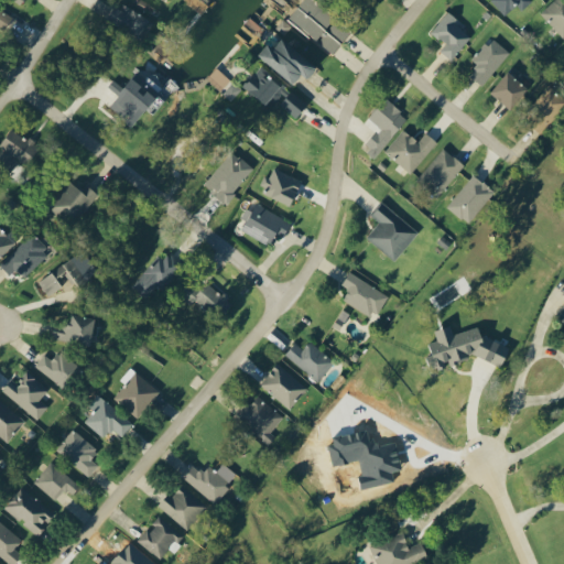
[(334,52),(353,29),(316,0),(302,0),(290,17),(334,52)]
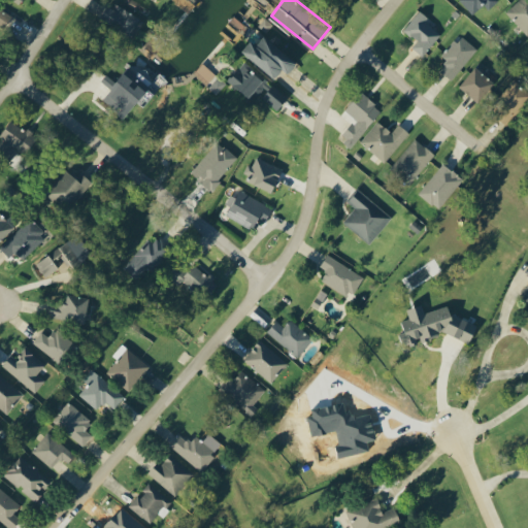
[(460,0),(472,13),(484,3),(489,9),(498,0),(460,0)]
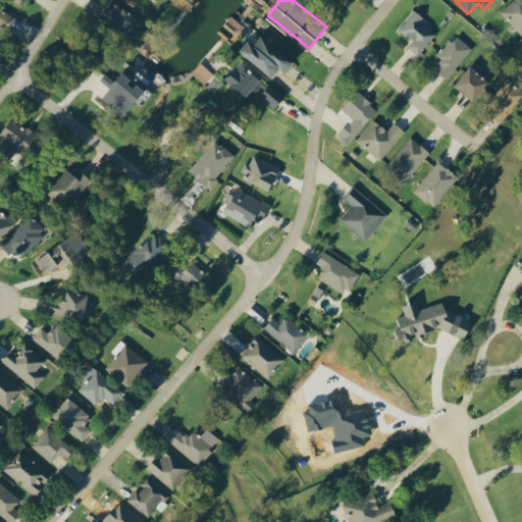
[(521,35),(521,34),(521,0),(512,0),(500,11),(521,35)]
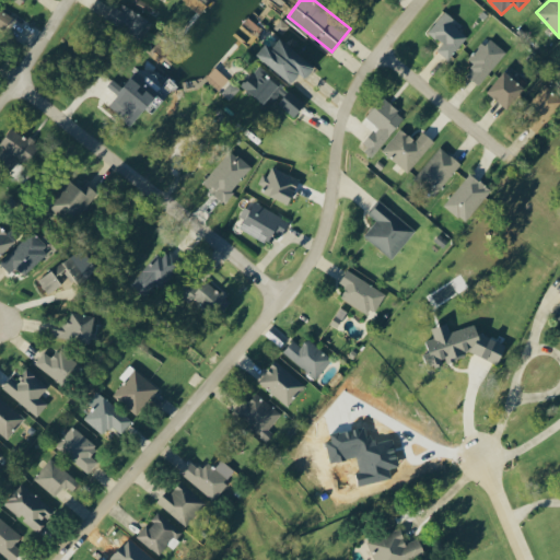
[(152,20),(117,2),(108,20),(143,37),(152,20)]
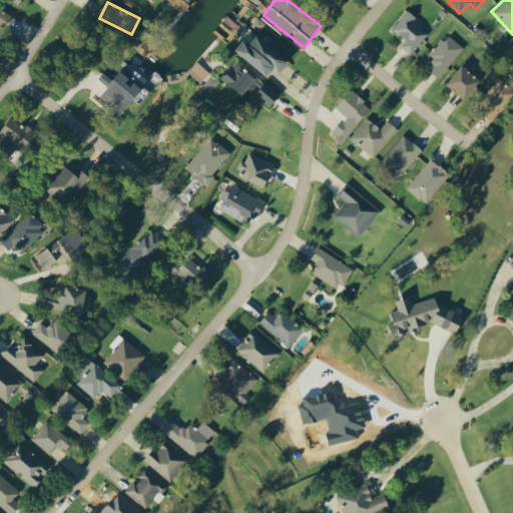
[(12,16),(1,8),(0,8),(0,25),(3,28),(12,16)]
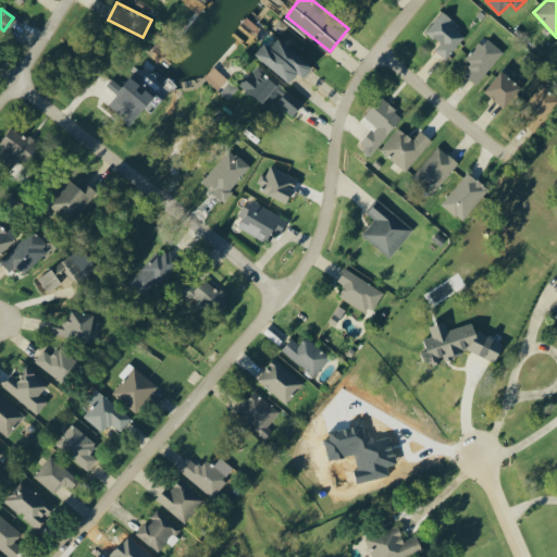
[(434,50),(446,59),(466,33),(440,13),(426,32),(441,41),(434,50)]
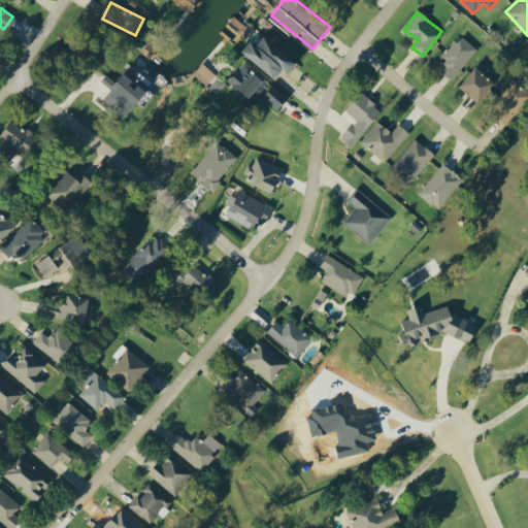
[(242,50),(275,76),(285,66),(290,71),(298,61),(265,33),(258,42),(252,38),(242,50)]
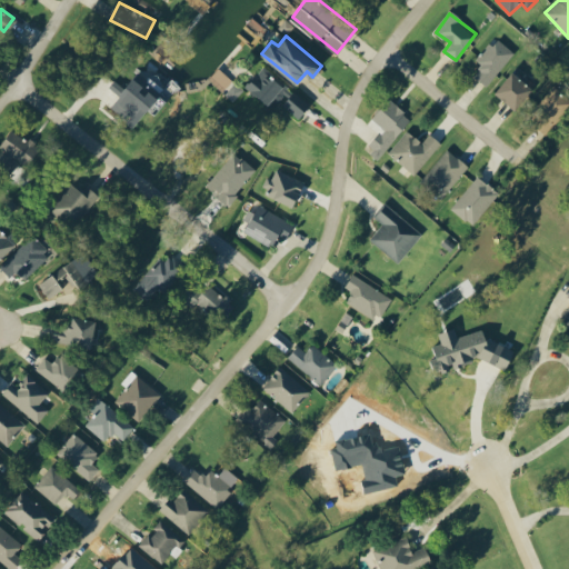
[(470,72),(487,86),(515,51),(497,38),(470,72)]
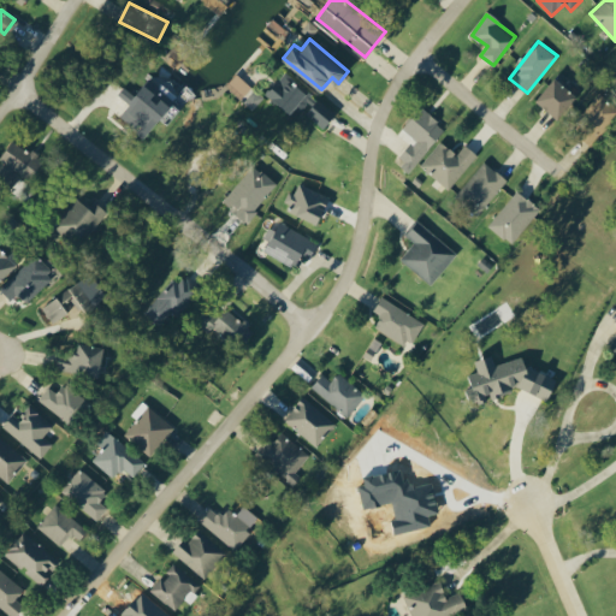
[(266,90),(292,117),(313,98),(288,70),(266,90)]
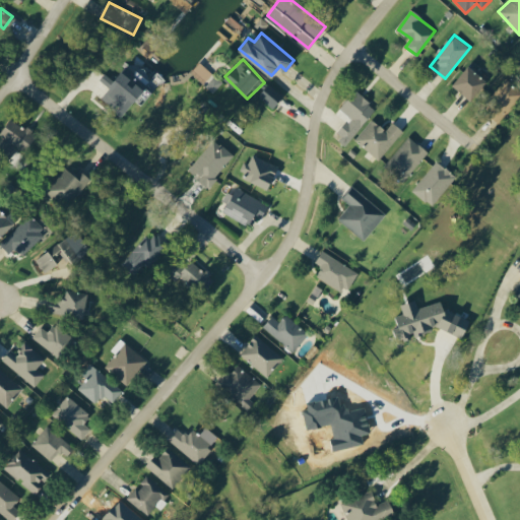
[(453,84),(471,100),(488,80),(469,64),(453,84)]
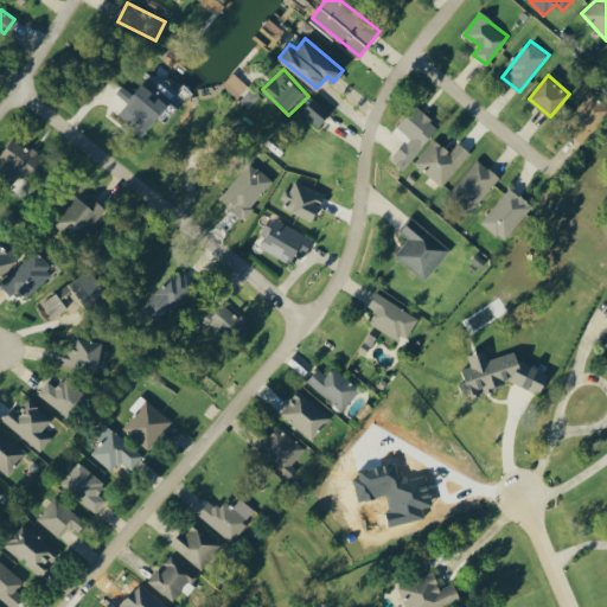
[(146,134),(172,95),(145,77),(119,115),(146,134)]
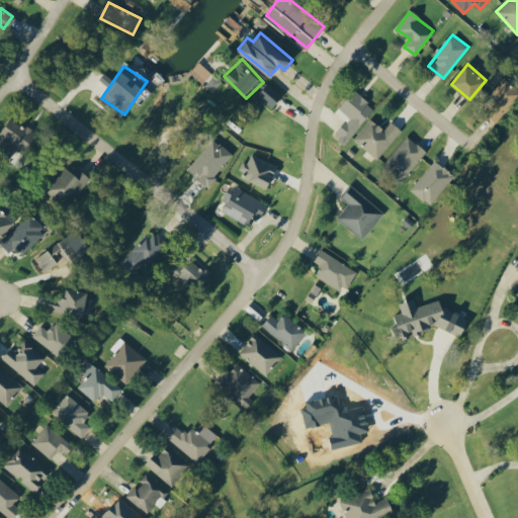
[(223,81),(216,74),(204,85),(212,92),(223,81)]
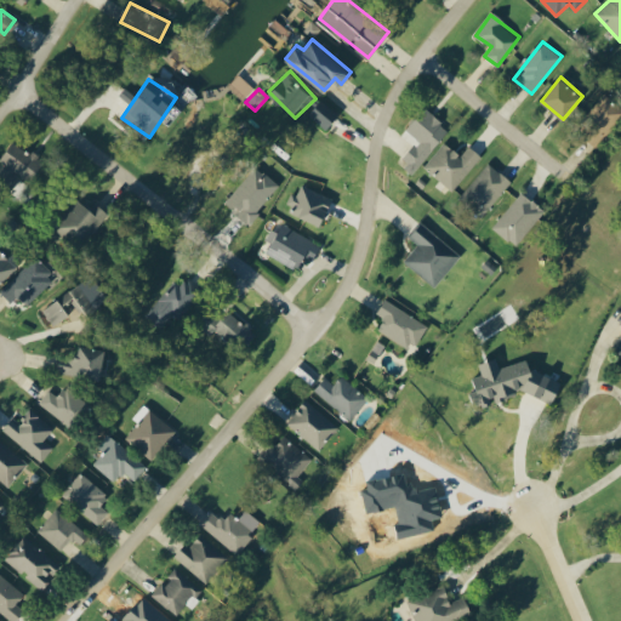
[(598,147),(620,113),(620,104),(604,93),(577,132),(598,147)]
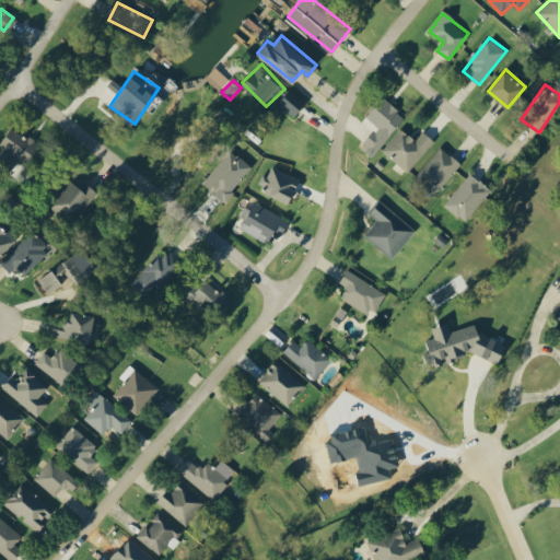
[(278,104),(294,116),(305,103),(289,90),(278,104)]
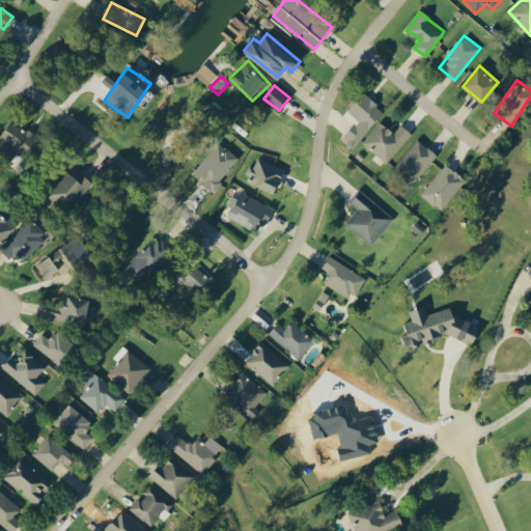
[(355,124),(342,141),(354,149),(384,109),(362,92),(343,116),(355,124)]
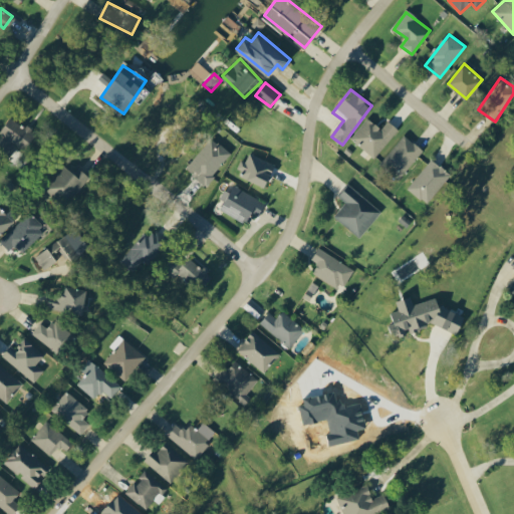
[(8,117),(0,135),(0,136),(28,150),(37,131),(8,117)]
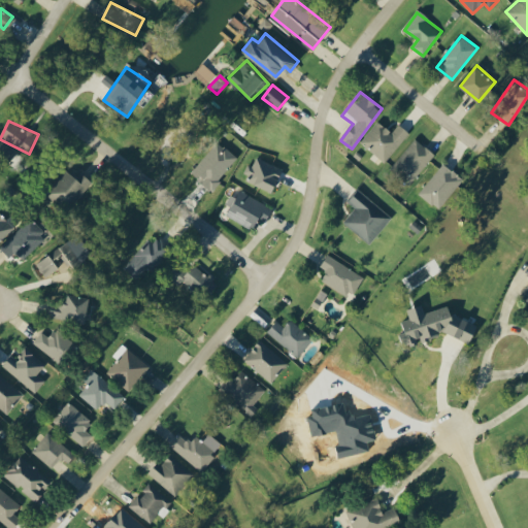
[(384,162),(410,133),(399,124),(392,132),(378,121),(360,141),(384,162)]
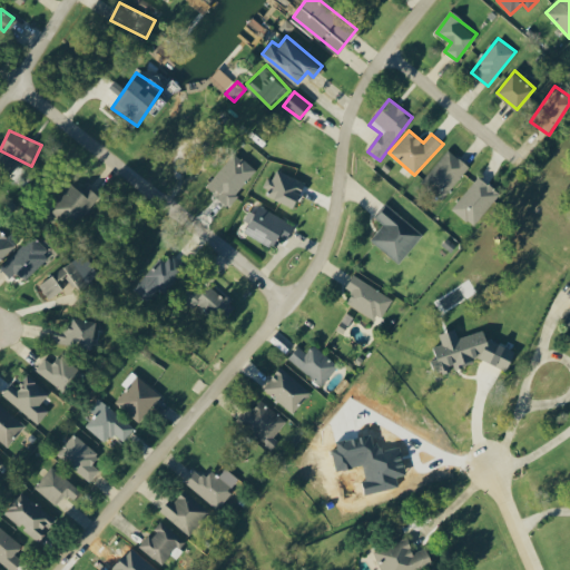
[(446,198),(468,163),(444,148),(423,185),(446,198)]
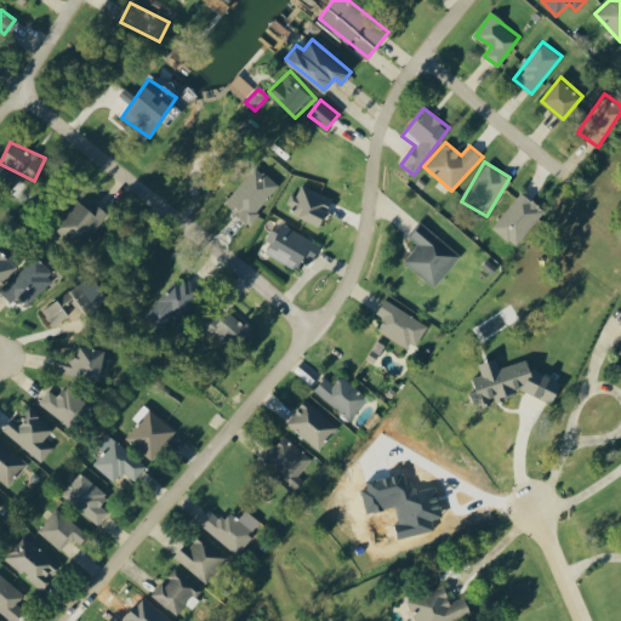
[(224,203),(249,222),(280,186),(256,165),(224,203)]
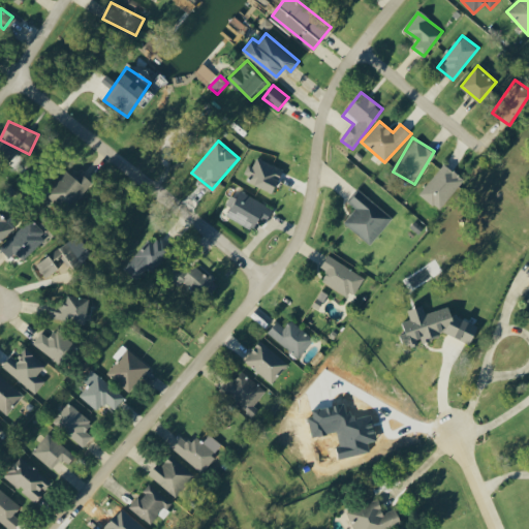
[(245,173),(251,174),(249,182),(275,190),(282,166),(256,158),(253,165),(248,164),(245,173)]
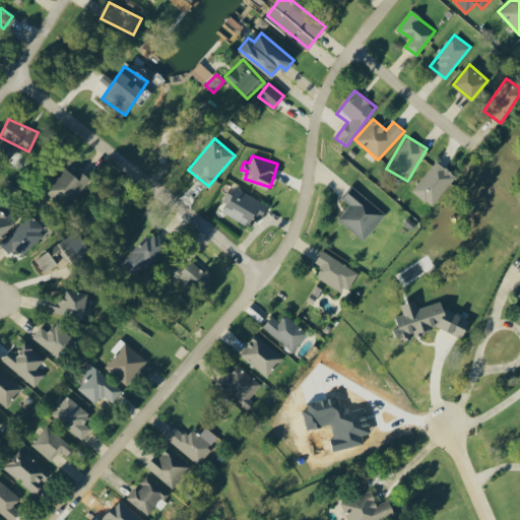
[(433,206),(456,175),(436,159),(413,191),(433,206)]
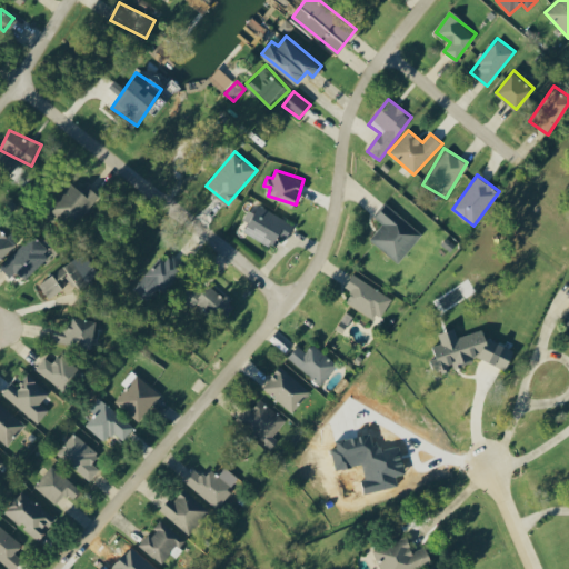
[(71,226),(97,191),(85,183),(80,189),(70,181),(49,210),(71,226)]
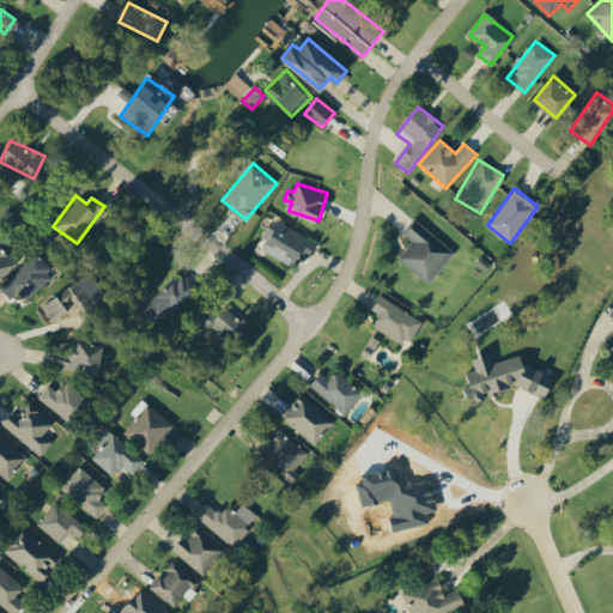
[(399,256),(429,283),(455,252),(417,218),(404,234),(412,241),(399,256)]
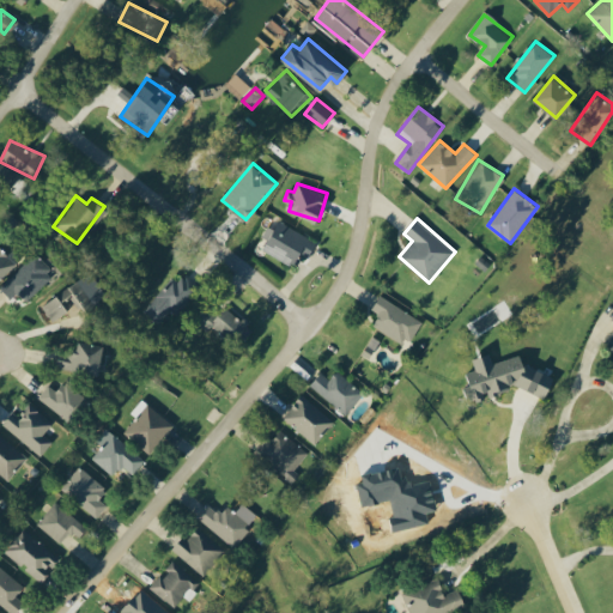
[(292,265),(298,252),(309,256),(317,240),(278,220),(263,250),(292,265)]
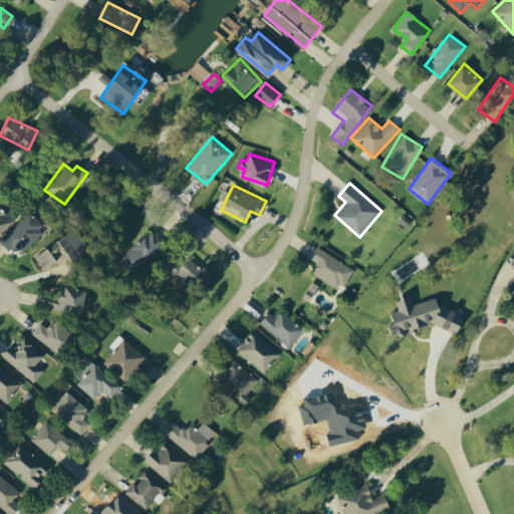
[(0,234),(14,221),(0,206),(0,234)]
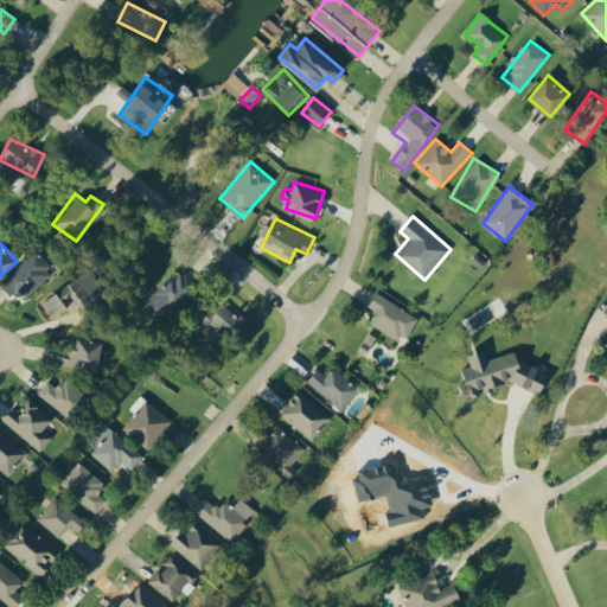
[(27,298),(53,273),(34,251),(0,282),(0,283),(11,295),(19,288),(27,298)]
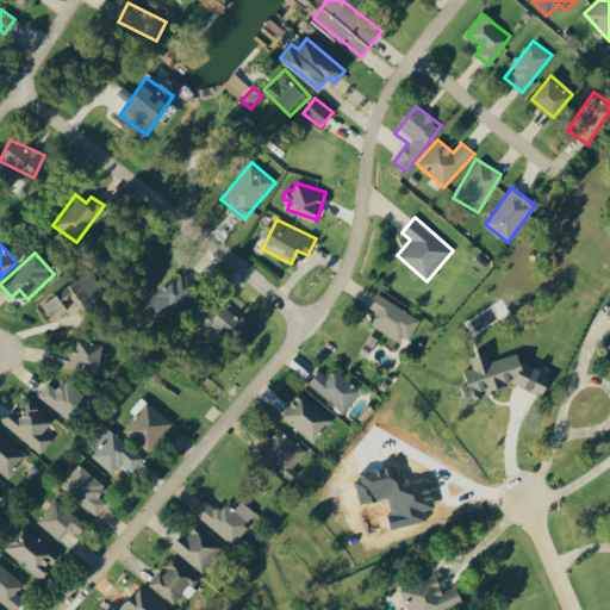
[(178,280),(173,275),(142,309),(161,327),(198,286),(185,273),(178,280)]
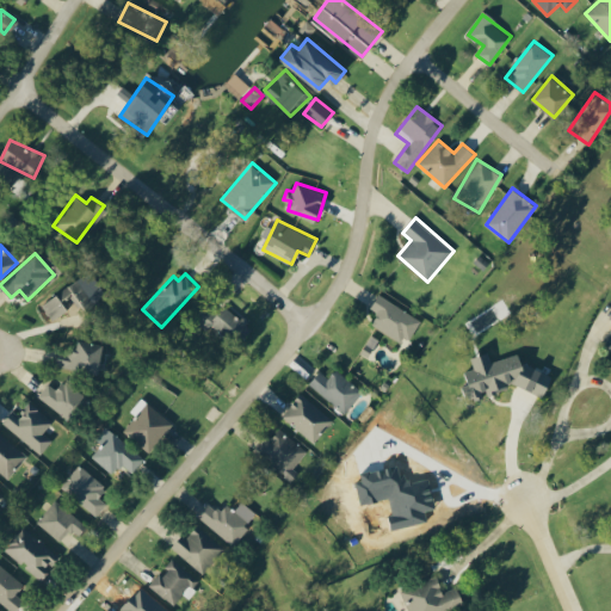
[(41,306),(53,321),(68,309),(71,313),(84,304),(87,310),(100,300),(81,275),(41,306)]
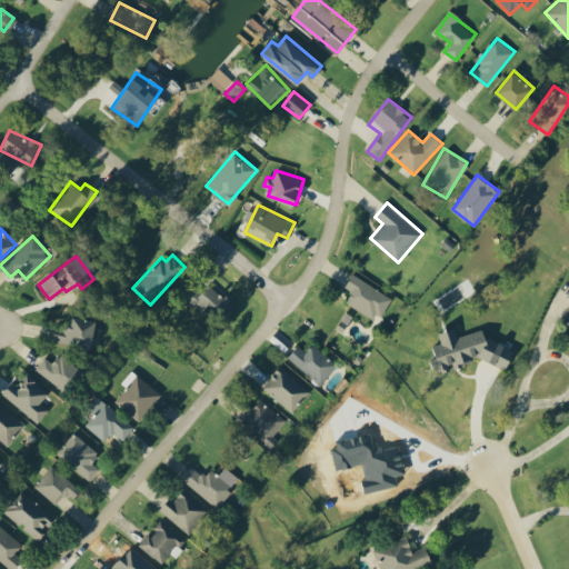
[(347,301),(377,321),(391,298),(353,273),(346,287),(353,292),(347,301)]
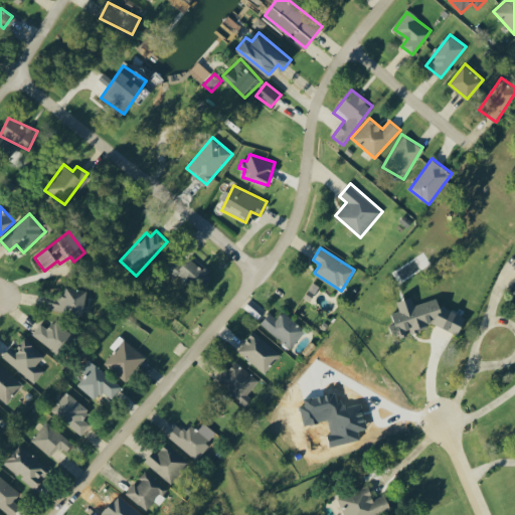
[(184,264),(174,256),(163,271),(179,283),(183,278),(194,286),(206,270),(189,258),(184,264)]
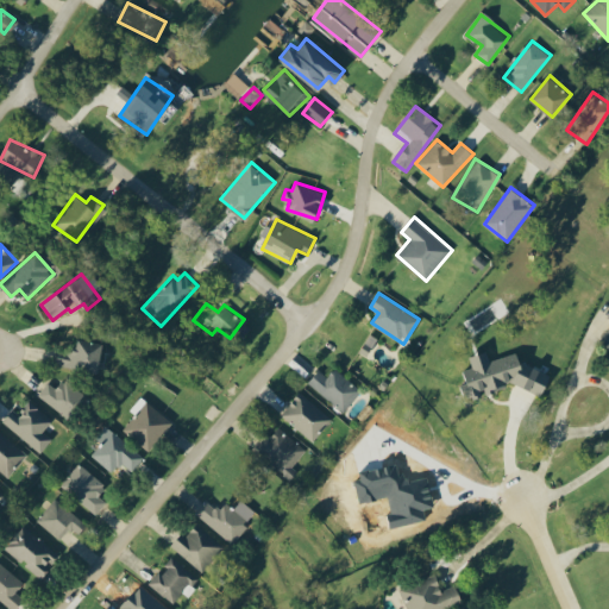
[(105,343),(79,338),(76,351),(61,347),(57,364),(99,372),(105,343)]
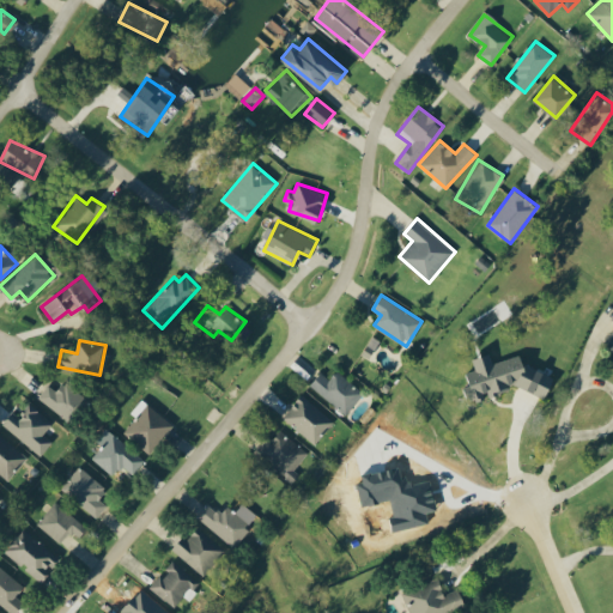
[(546,398),(554,376),(523,363),(521,354),(493,362),(491,352),(472,358),(475,369),(467,371),(469,380),(466,388),(467,395),(479,400),(484,398),(486,392),(493,394),(510,389),(513,383),(546,398)]
